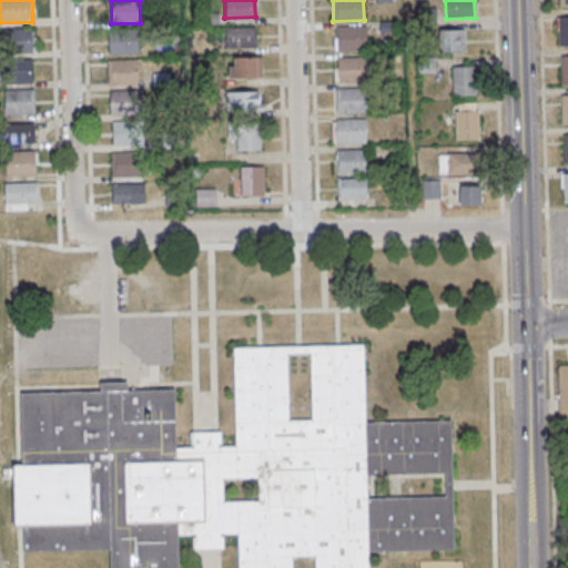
[(557,18),(567,18),(567,47),(558,47),(557,18)]
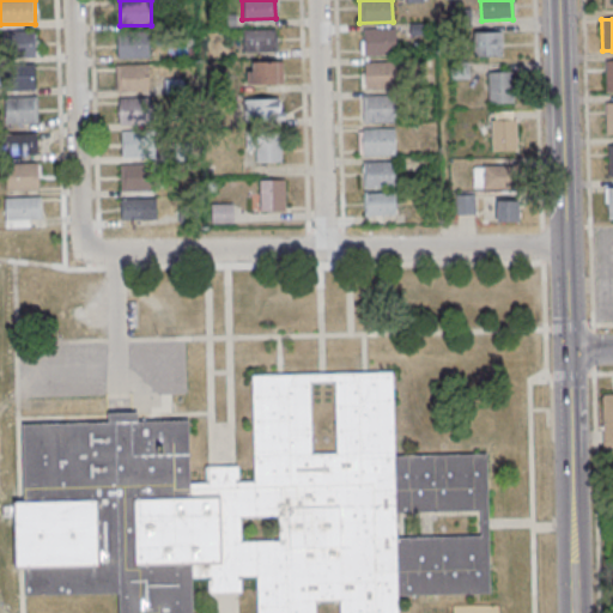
[(275,28),(277,52),(243,53),(242,28),(275,28)]
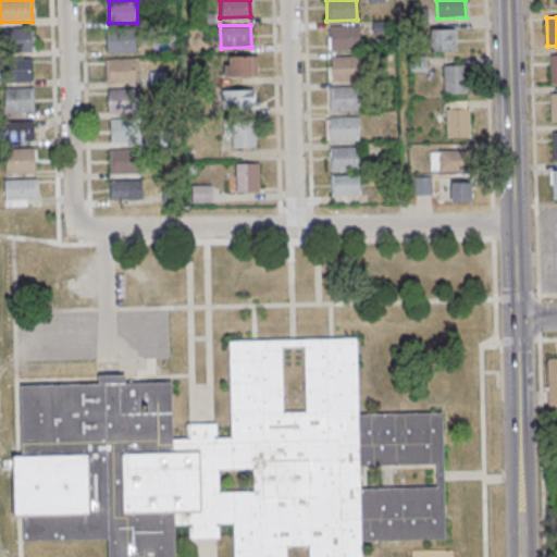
[(359,27),(360,50),(330,50),(329,28),(359,27)]
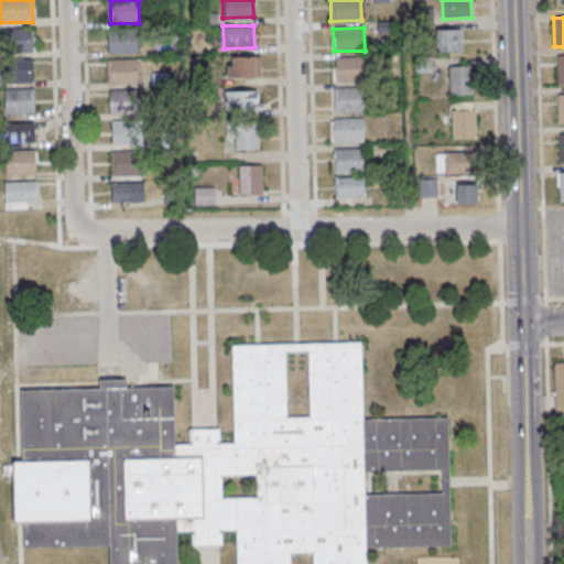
[(32,52),(32,30),(2,30),(2,52),(32,52)]
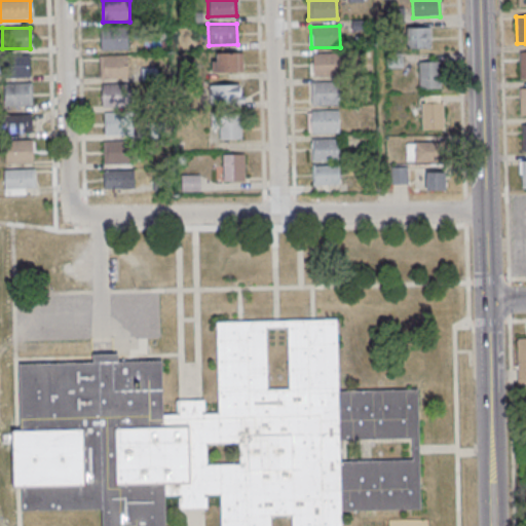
[(408,28),(408,48),(430,48),(430,28),(408,28)]
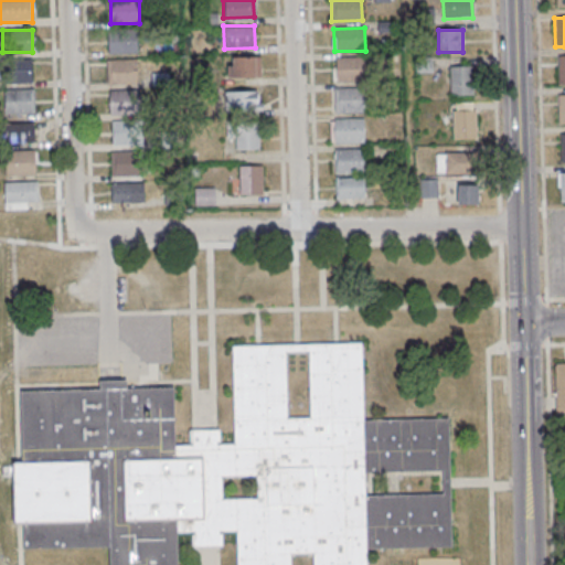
[(138,54),(138,31),(108,31),(108,54),(138,54)]
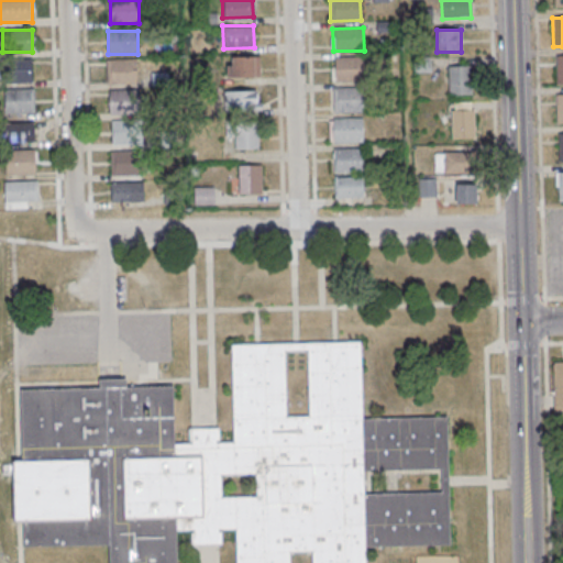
[(229,56),(229,77),(258,77),(258,56),(229,56)]
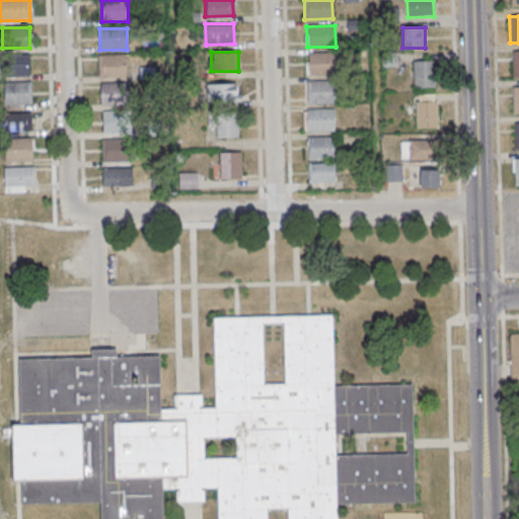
[(337,53),(338,73),(309,74),(308,54),(337,53)]
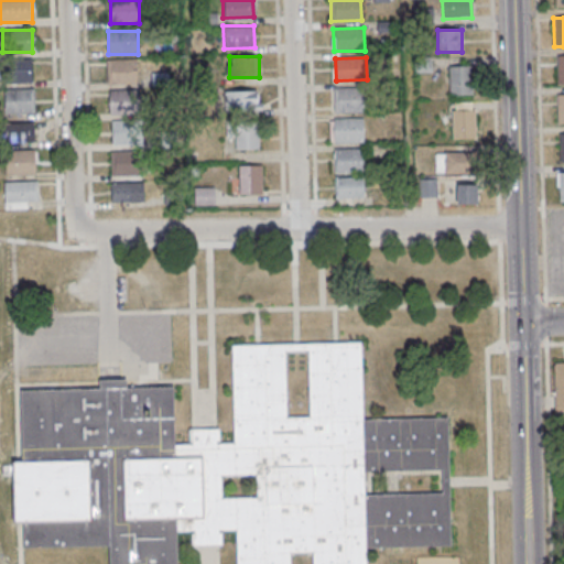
[(31,83),(31,60),(8,60),(8,83),(31,83)]
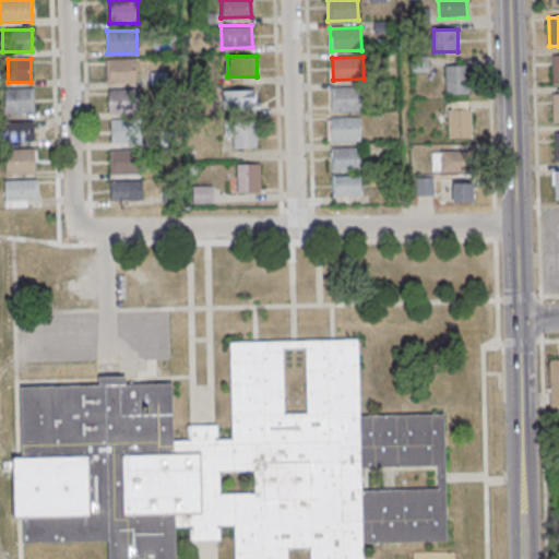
[(105,60),(105,84),(137,84),(137,60),(105,60)]
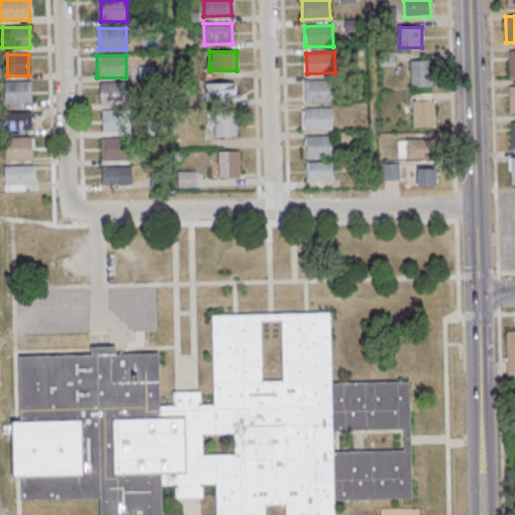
[(431,60),(410,60),(410,86),(431,86),(431,60)]
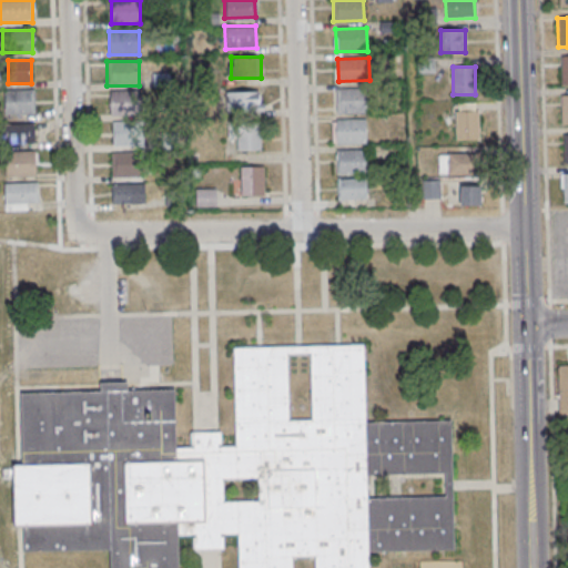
[(34,89),(2,89),(2,114),(34,114),(34,89)]
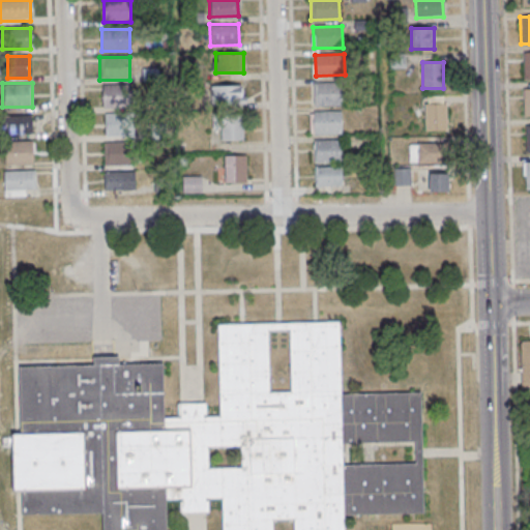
[(313,83),(341,83),(341,106),(314,107),(313,83)]
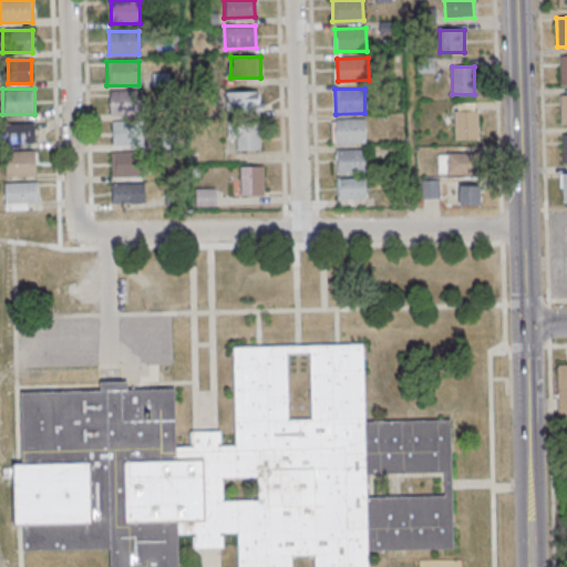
[(109,115),(140,115),(140,91),(109,91),(109,115)]
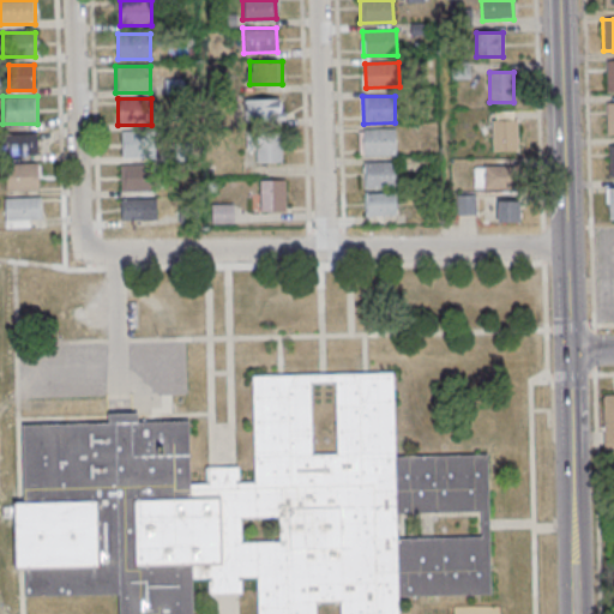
[(245,100),(245,121),(283,121),(283,100),(245,100)]
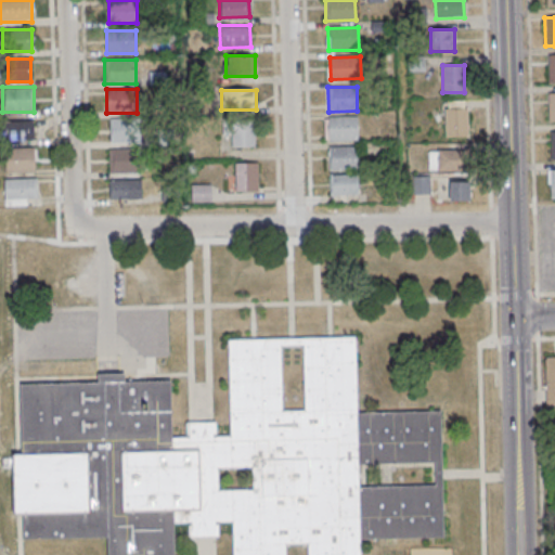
[(447,137),(467,137),(467,107),(447,107),(447,137)]
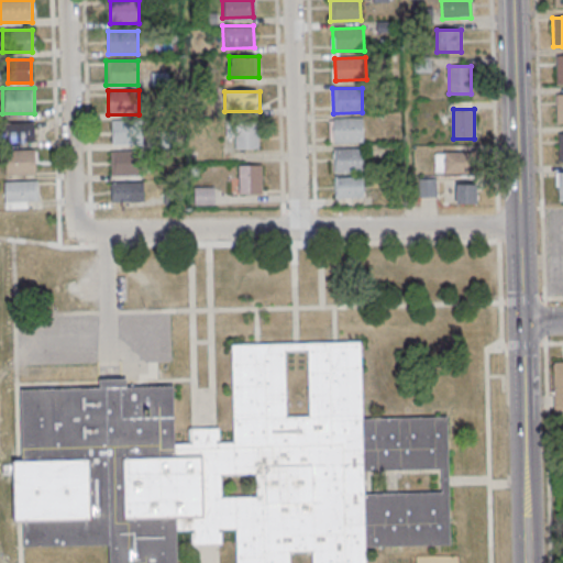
[(332,119),(362,118),(362,143),(333,143),(332,119)]
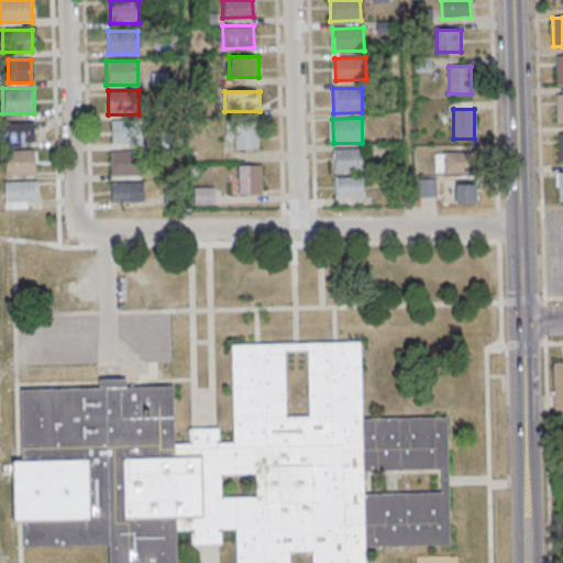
[(111,144),(145,144),(145,121),(111,121),(111,144)]
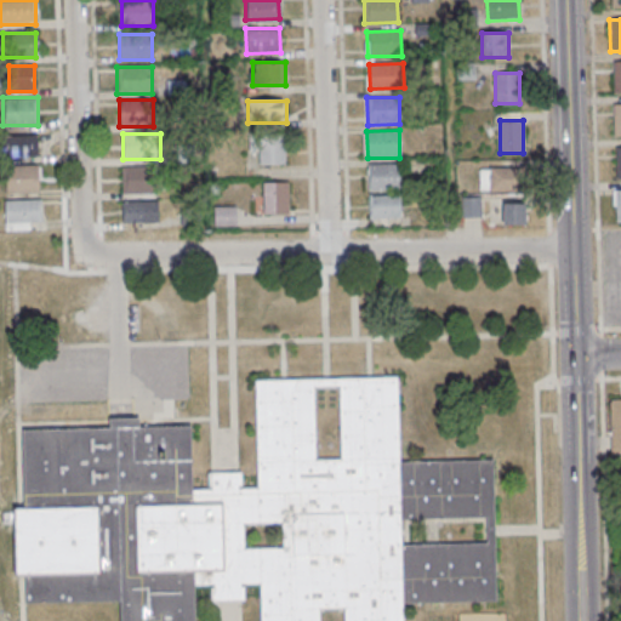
[(4,135),(4,155),(36,157),(36,135),(4,135)]
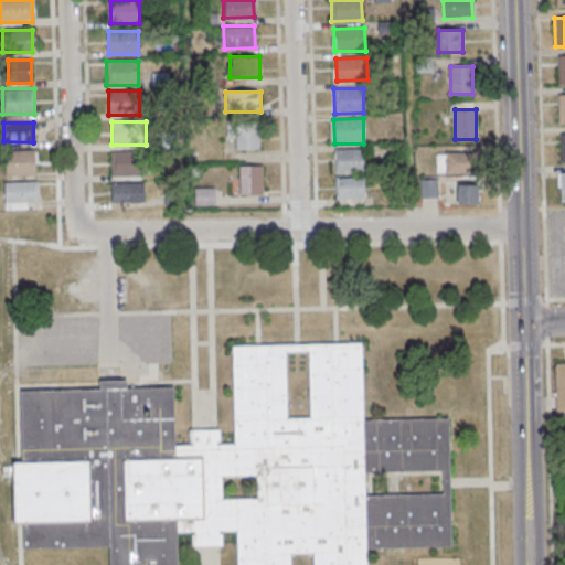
[(260,149),(260,124),(236,124),(236,149),(260,149)]
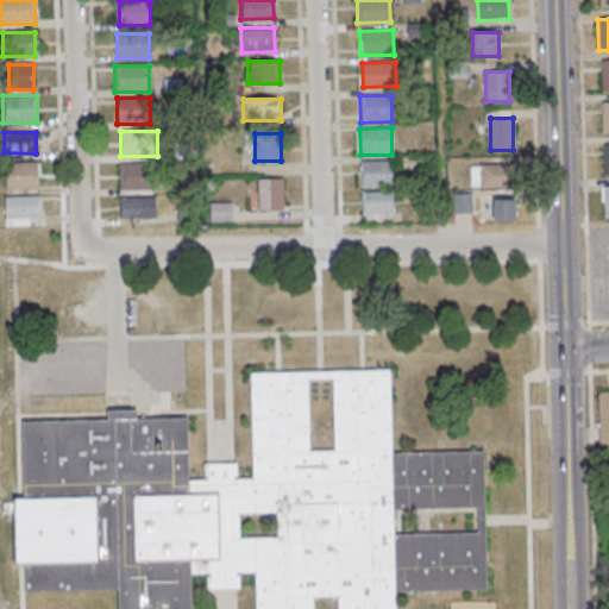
[(360,162),(391,161),(393,188),(362,188),(360,162)]
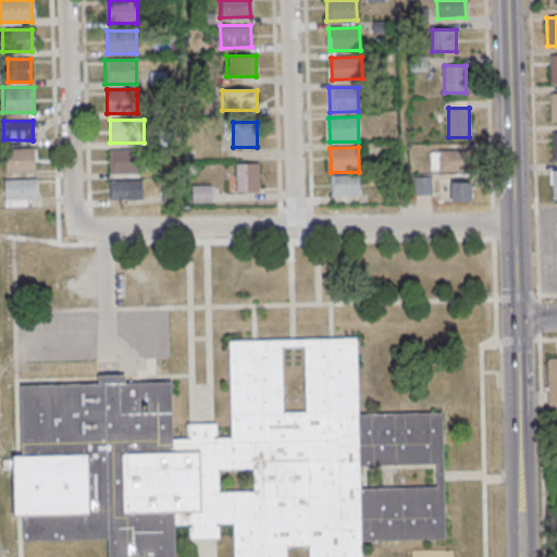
[(34,148),(5,148),(5,172),(34,172),(34,148)]
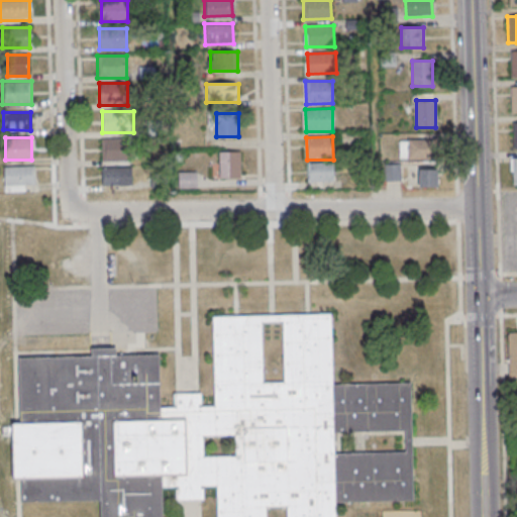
[(102,161),(126,161),(126,137),(102,137),(102,161)]
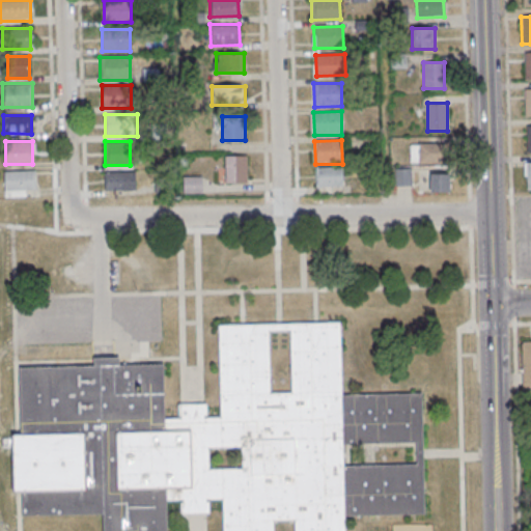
[(410,163),(447,163),(447,143),(410,143),(410,163)]
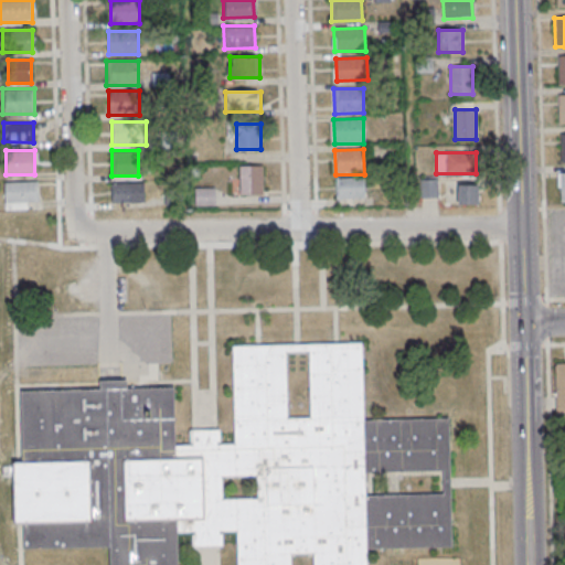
[(263,166),(240,166),(240,195),(263,195),(263,166)]
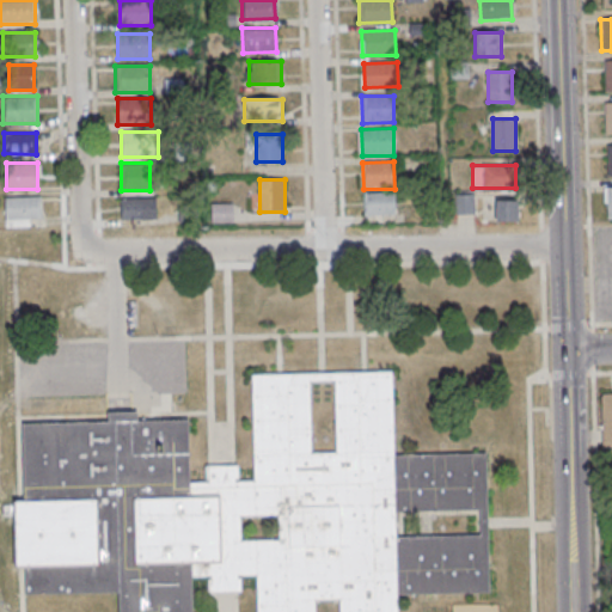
[(362,194),(395,193),(395,215),(363,216),(362,194)]
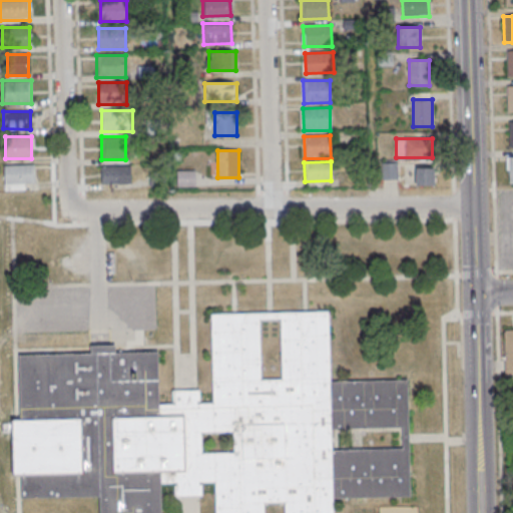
[(382,178),(396,178),(396,163),(382,163),(382,178)]
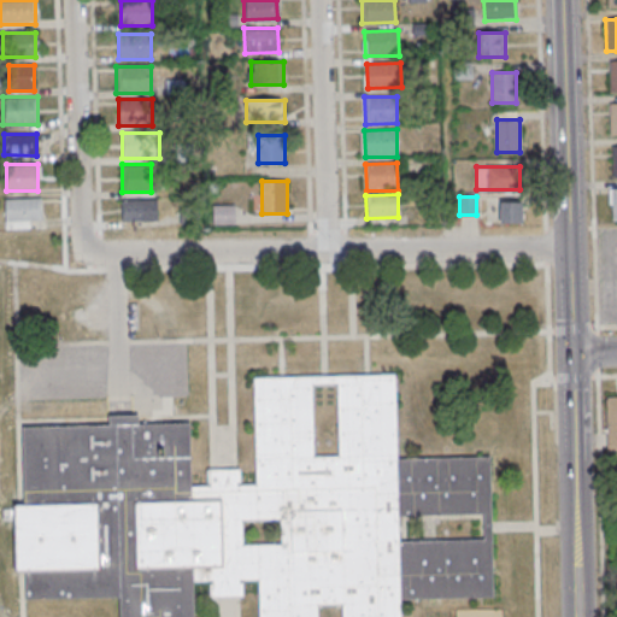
[(5,199),(5,222),(40,222),(40,199),(5,199)]
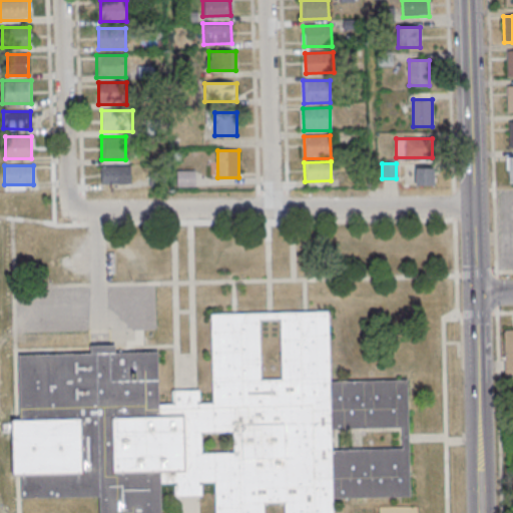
[(101,183),(130,183),(130,166),(101,166),(101,183)]
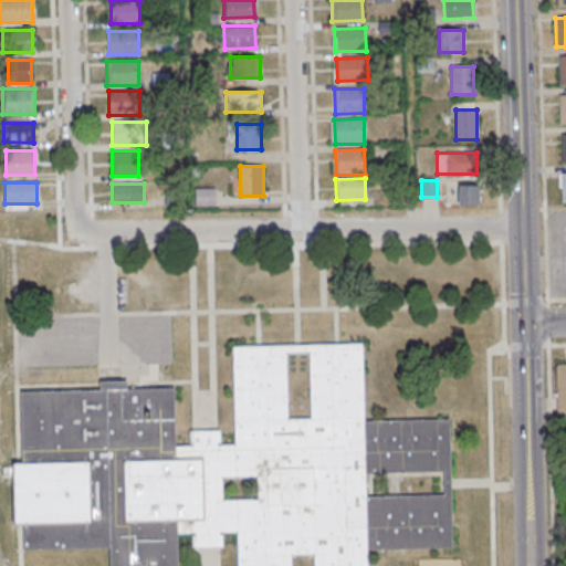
[(479,186),(458,186),(458,206),(479,206),(479,186)]
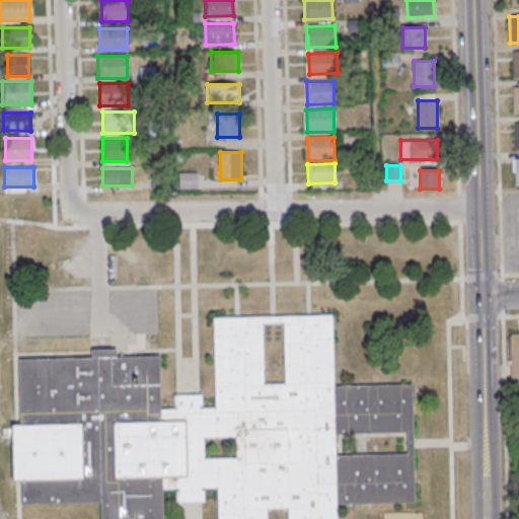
[(177,190),(198,190),(198,173),(177,173),(177,190)]
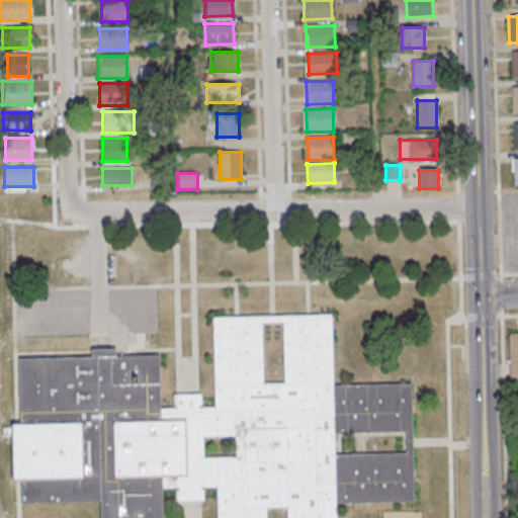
[(20,359),(22,426),(16,426),(13,426),(14,481),(17,481),(23,481),(23,504),(101,502),(101,517),(162,517),(162,489),(176,488),(176,504),(204,503),(204,488),(219,488),(219,517),(335,517),(335,504),(414,502),(413,441),(412,384),(333,385),(331,316),(308,317),(270,317),(235,318),(213,319),(216,408),(202,409),(201,394),(194,394),(177,394),(177,409),(161,409),(160,356),(118,357),(117,350),(92,351),(92,357),(20,359)]
